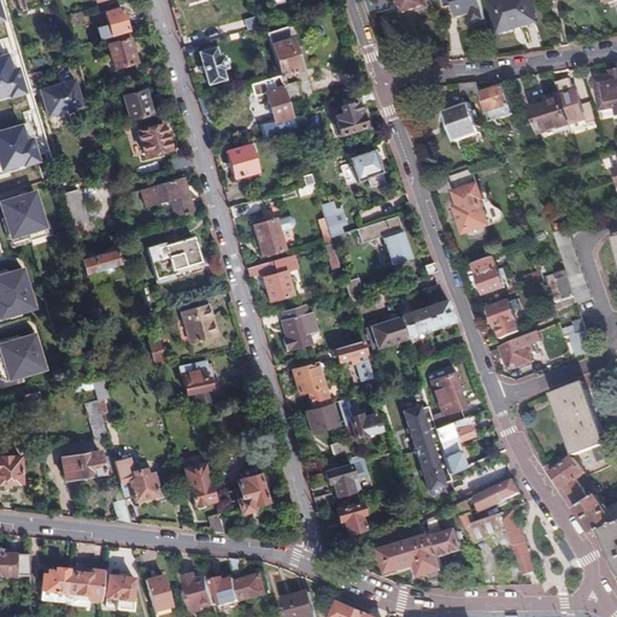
[(17,0),(21,11),(46,4),(43,0),(17,0)]
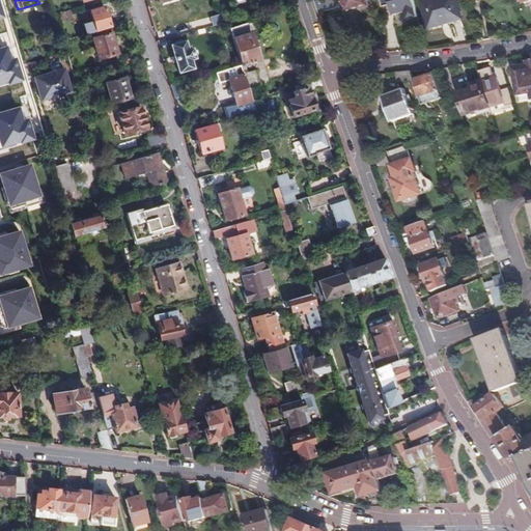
[(324,0),(313,0),(318,12),(327,10),(324,0)]
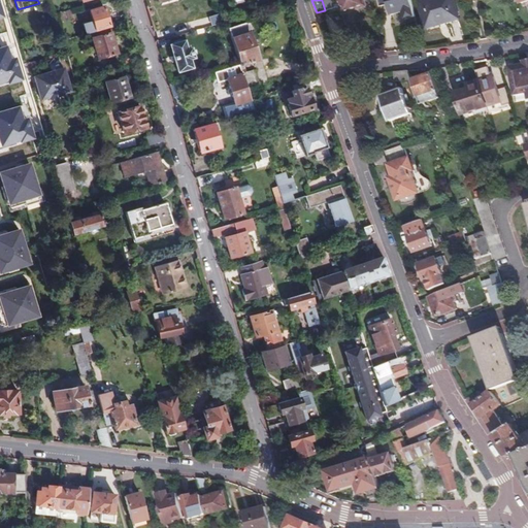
[(337,0),(342,13),(366,6),(363,0),(337,0)]
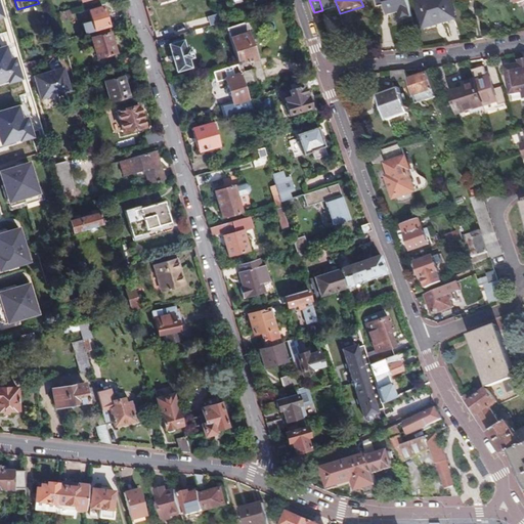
[(412,16),(407,0),(375,0),(378,8),(385,5),(388,15),(400,12),(402,19),(412,16)]
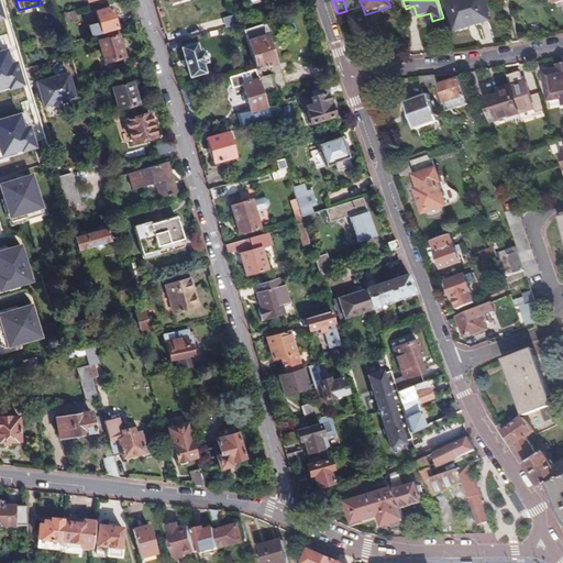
[(453,29),(489,19),(483,0),(452,0),(446,1),(453,29)]
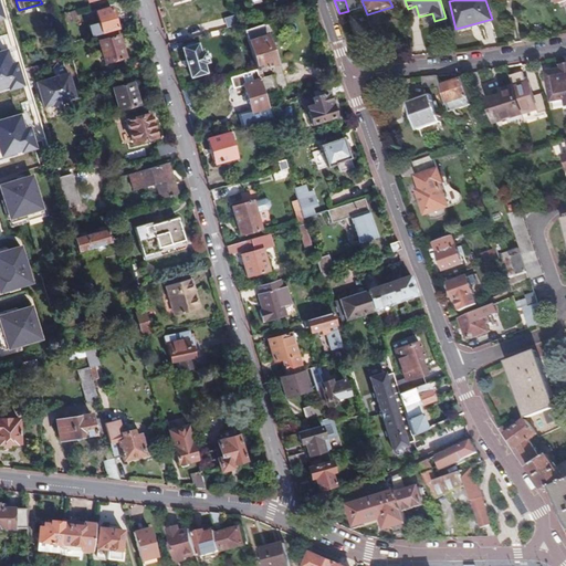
[(116,30),(111,8),(94,12),(97,22),(85,25),(88,38),(95,35),(116,30)]
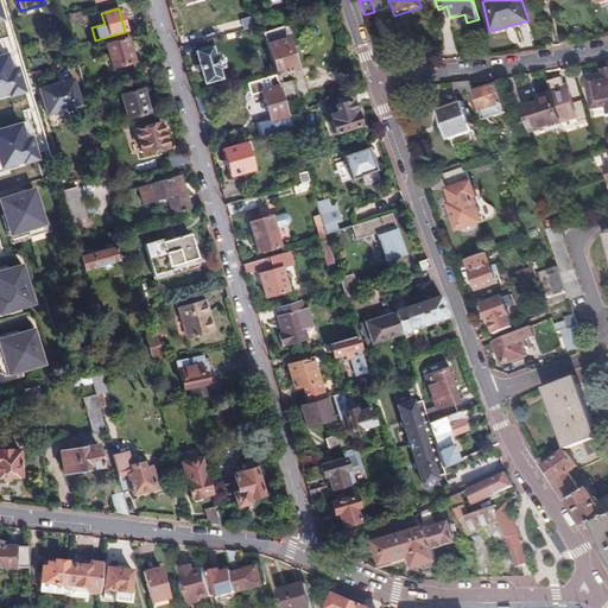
[(73,23),(70,12),(62,16),(64,26),(73,23)]
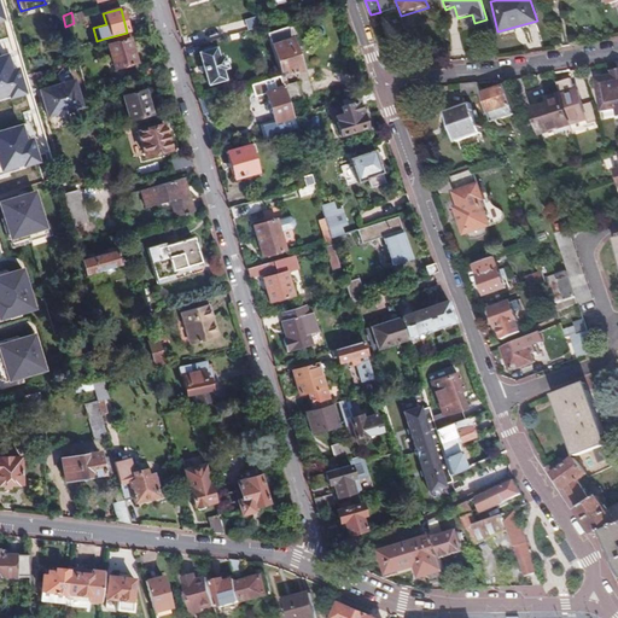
[(260,16),(245,19),(249,28),(263,24),(262,23),(260,16)]
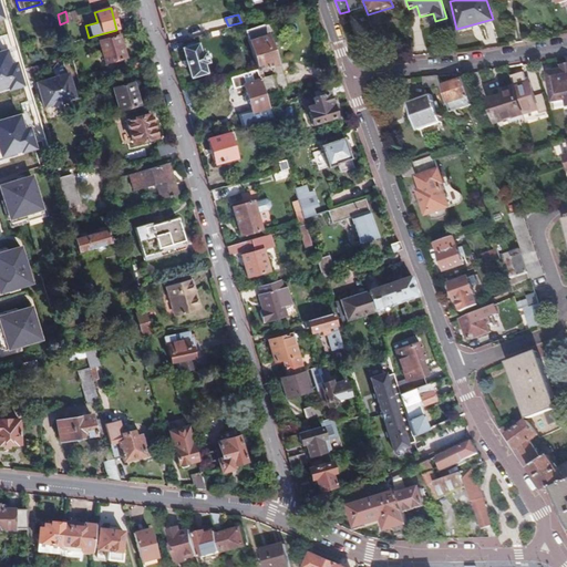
[(251,18),(240,21),(241,22),(256,69),(276,62),(268,37),(271,35),(271,32),(274,29),(271,22),(268,20),(254,24),(251,18)]
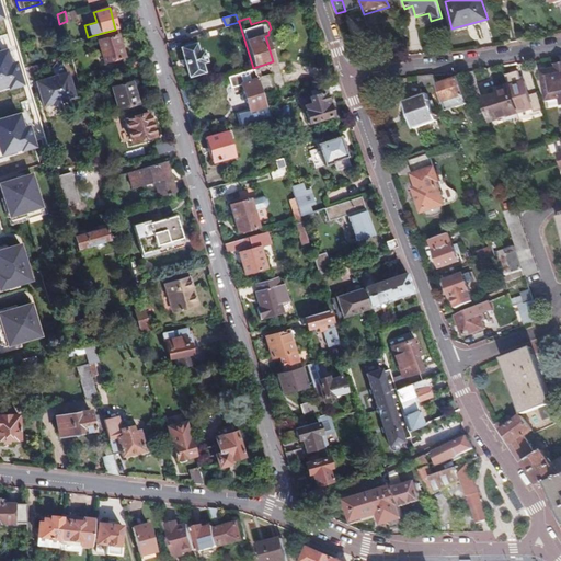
[(199,32),(197,24),(184,27),(186,35),(199,32)]
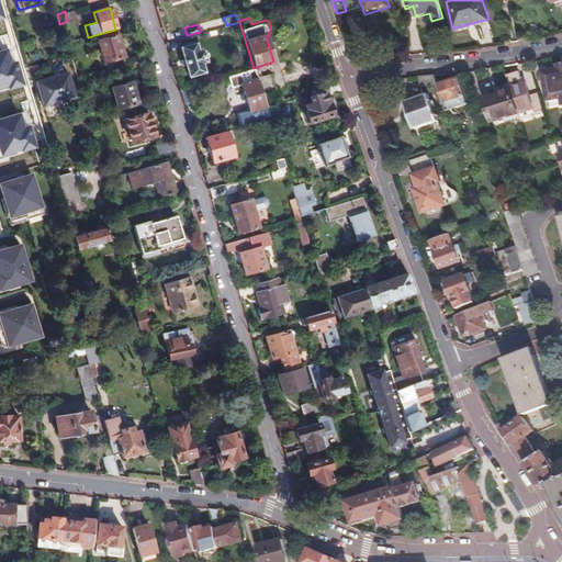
[(123,57),(115,30),(94,35),(102,63),(123,57)]
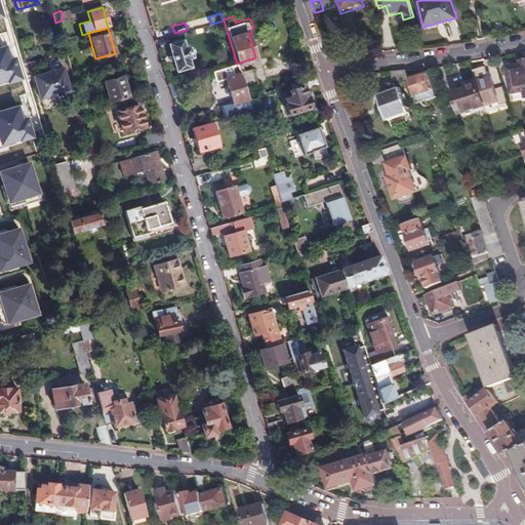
[(185,48),(182,39),(168,44),(176,71),(190,67),(187,58),(193,56),(190,47),(185,48)]
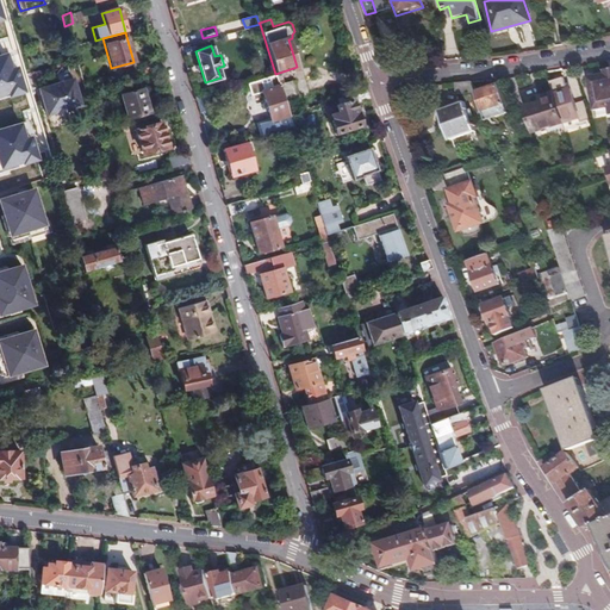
[(5,57),(0,57),(0,99),(23,93),(17,68),(8,70),(5,57)]
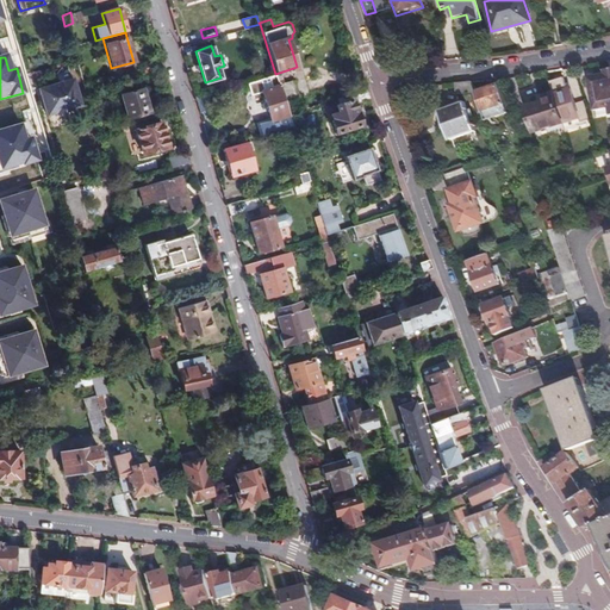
[(161,68),(159,60),(142,64),(144,73),(161,68)]
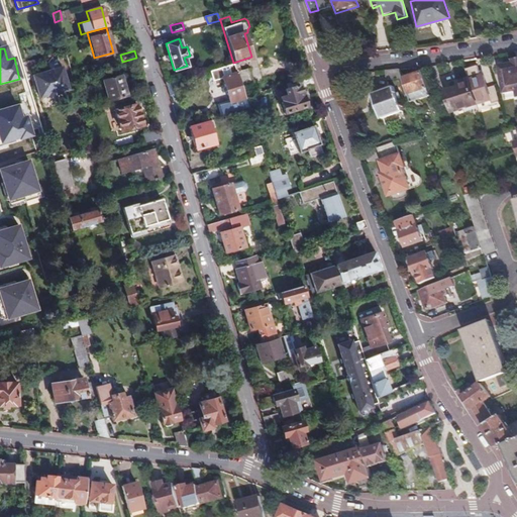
[(507,98),(516,96),(516,58),(515,59),(511,60),(512,63),(498,66),(504,94),(506,94),(507,98)]
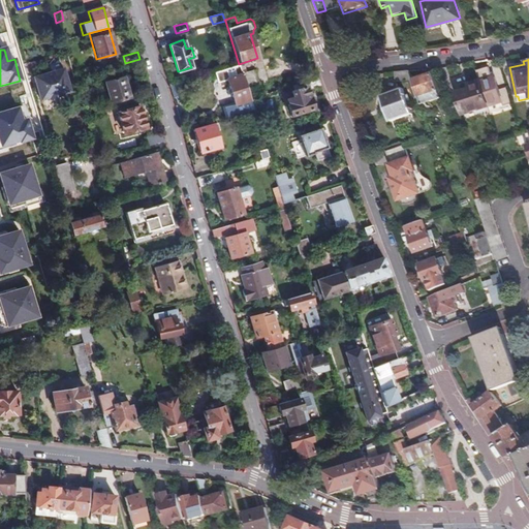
[(241,70),(239,64),(214,71),(217,83),(226,80),(234,103),(226,106),(229,116),(244,113),(242,100),(249,98),(246,88),(241,70)]
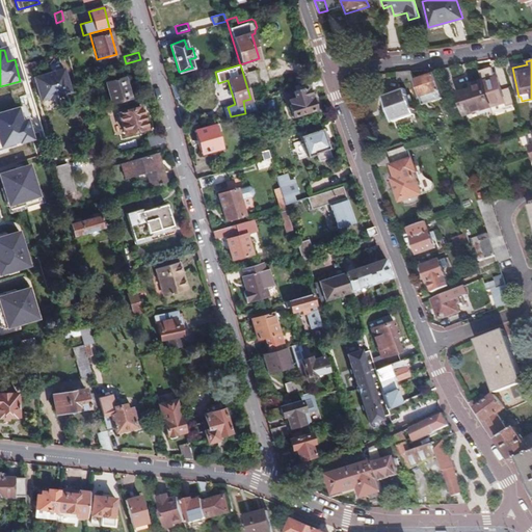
[(41,102),(72,92),(64,68),(32,78),(41,102)]
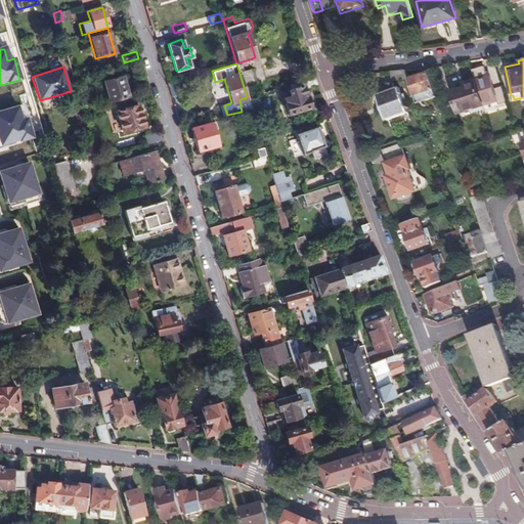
[(509,106),(501,85),(494,87),(490,76),(488,77),(484,68),(474,71),(477,80),(461,85),(462,89),(453,91),(463,119),(499,105),(501,110),(509,106)]
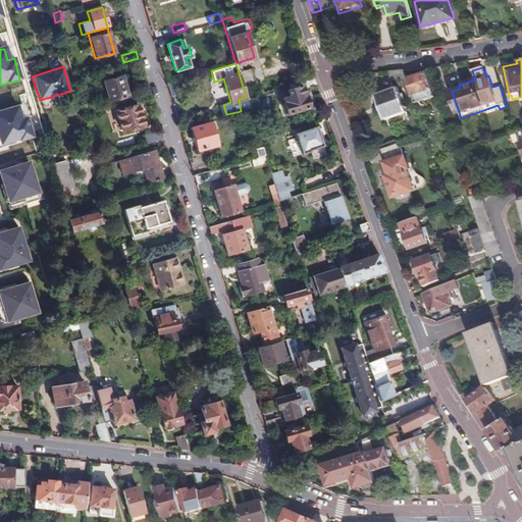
[(242,68),(238,69),(243,87),(255,84),(250,69),(243,71),(242,68)]
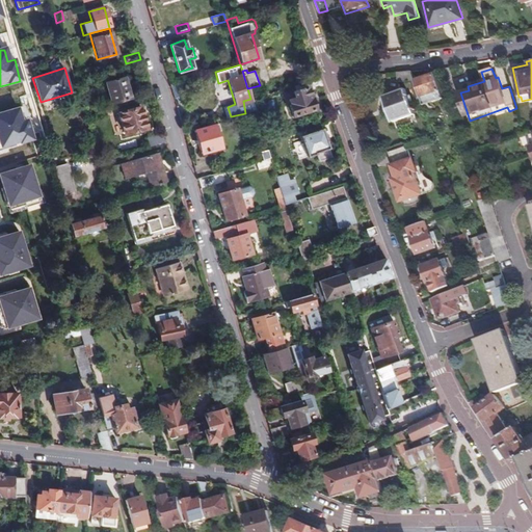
[(413,70),(397,72),(398,80),(416,80),(413,70)]
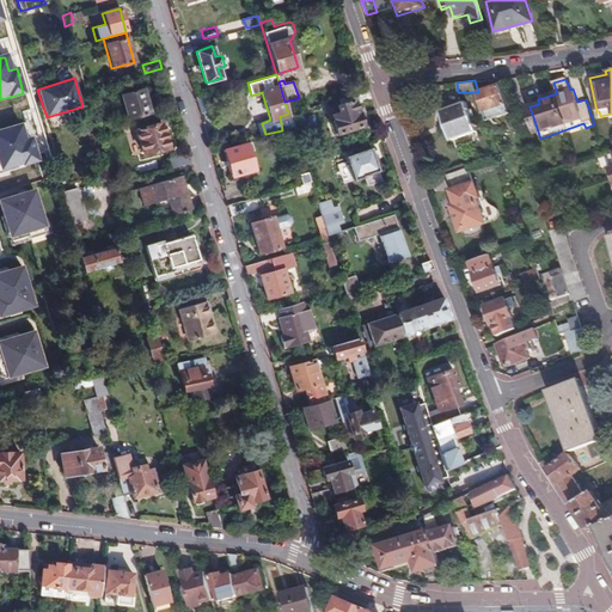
[(501,85),(478,92),(489,124),(512,116),(501,85)]
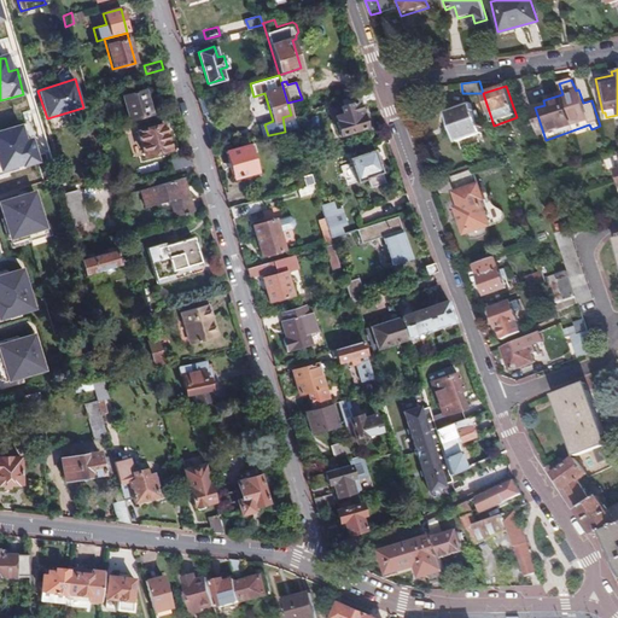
[(374,100),(371,89),(350,97),(353,103),(338,108),(340,116),(336,117),(337,123),(336,123),(340,135),(366,127),(359,106),(374,100)]
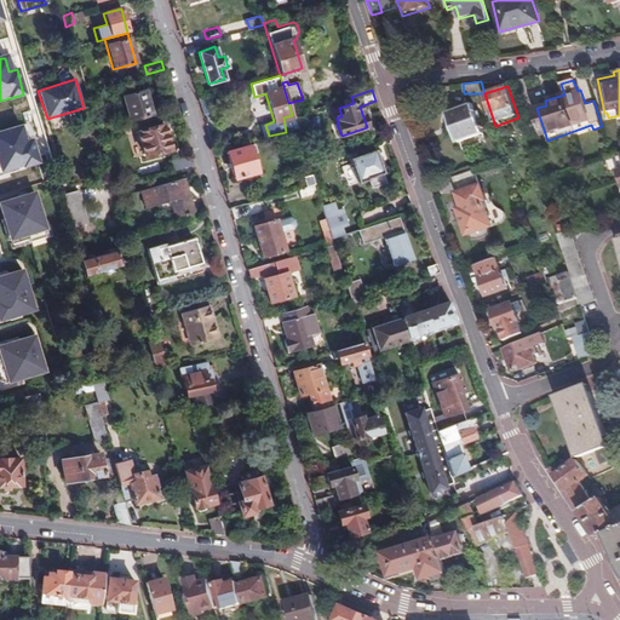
[(150,116),(143,91),(121,97),(128,122),(150,116)]
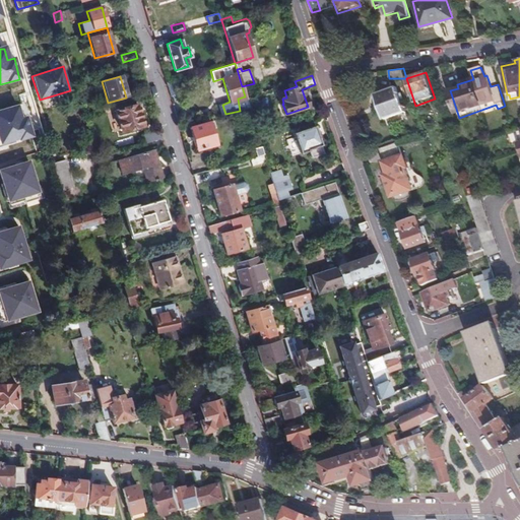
[(399,94),(396,87),(376,94),(384,119),(386,118),(388,124),(406,117),(401,101),(403,100),(401,94),(399,94)]
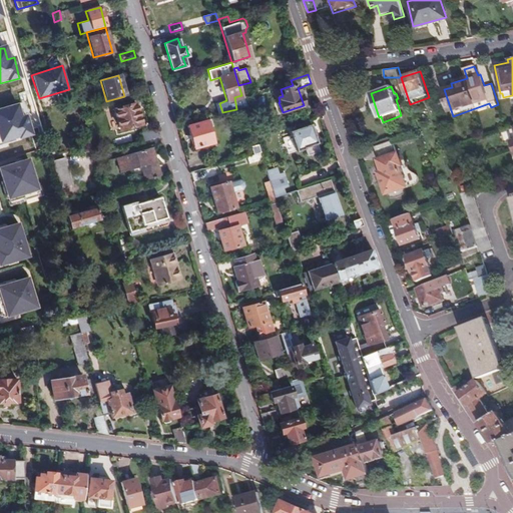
[(134,104),(132,98),(112,104),(119,130),(141,124),(135,103),(134,104)]
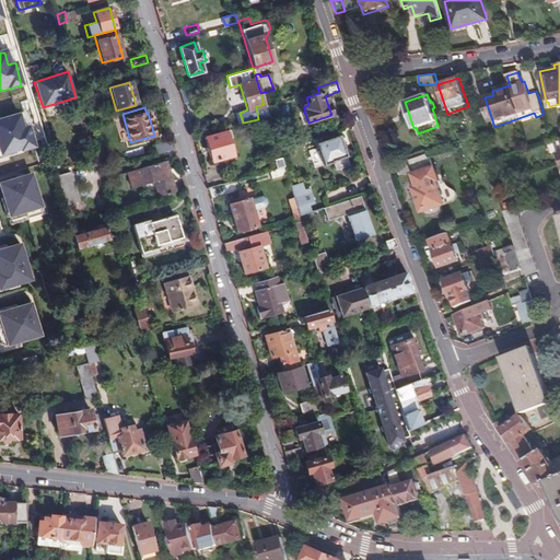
[(18,113),(0,117),(0,160),(36,151),(30,126),(22,128),(18,113)]
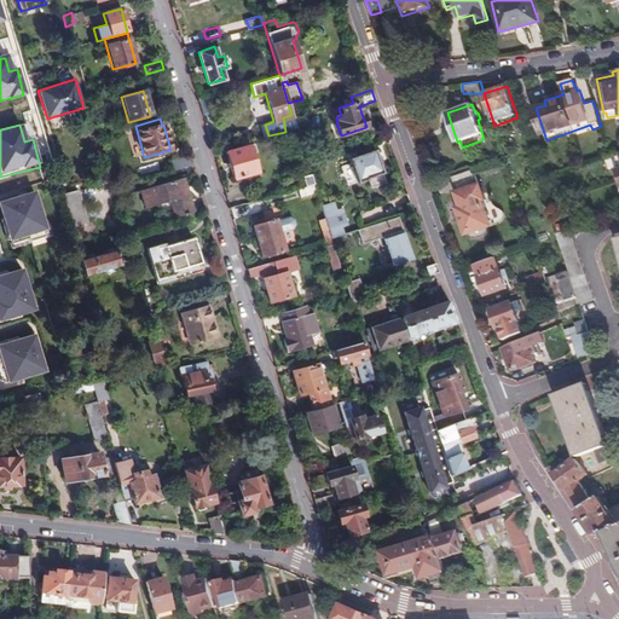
[(299,137),(295,128),(287,131),(290,139),(299,137)]
